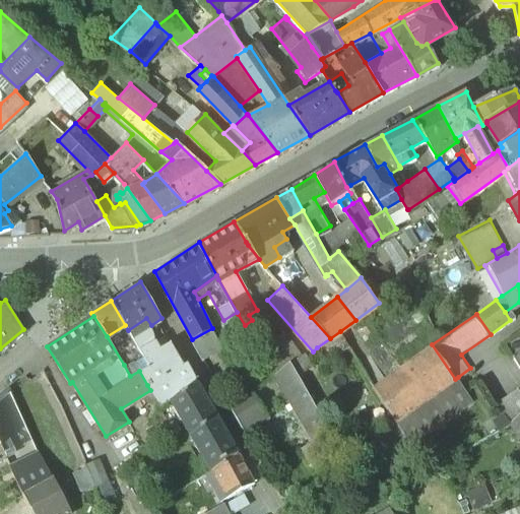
[(146,318),(128,330),(141,354),(148,366),(151,364),(152,366),(161,362),(160,360),(164,358),(161,346),(160,343),(155,345),(151,325),(146,318)]
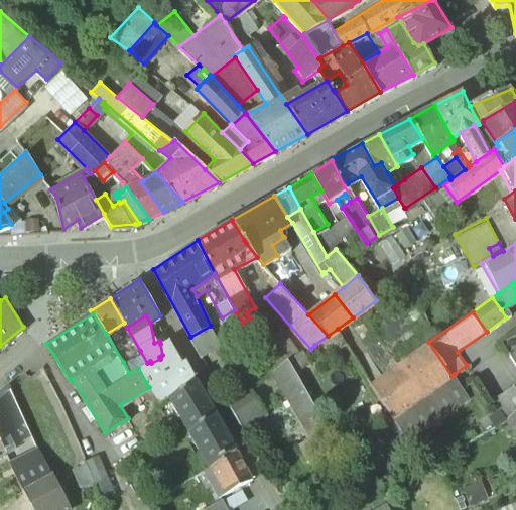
[(211,326),(190,337),(201,355),(221,343),(211,326)]
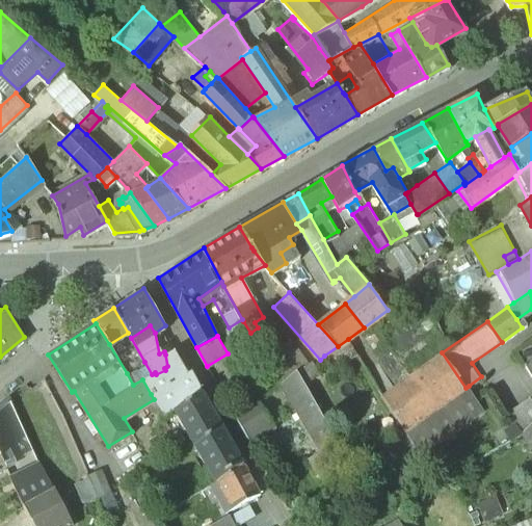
[(296,368),(309,360),(291,337),(265,354),(281,380),(296,368)]
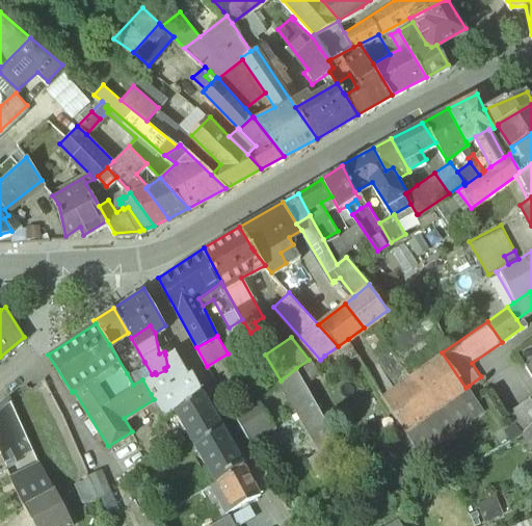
[(338,346),(324,356),(334,368),(356,351),(348,339),(338,346)]
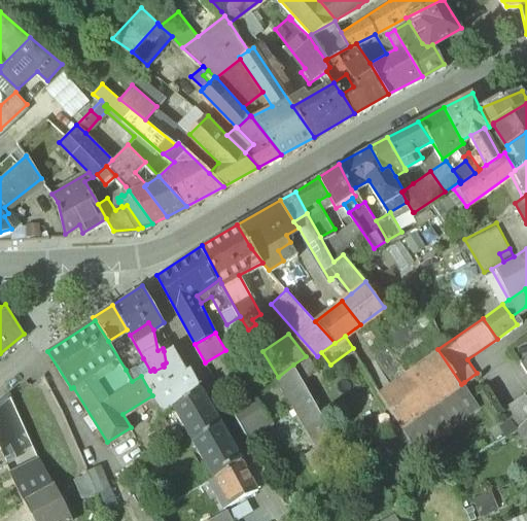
[(526,338),(514,346),(526,367),(526,338)]
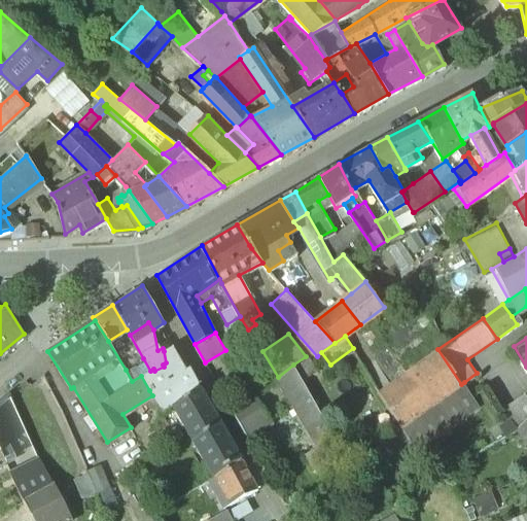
[(164,411),(186,398),(176,380),(173,382),(171,378),(186,369),(173,346),(164,351),(166,362),(163,365),(164,367),(154,371),(162,383),(149,390),(152,395),(164,411)]
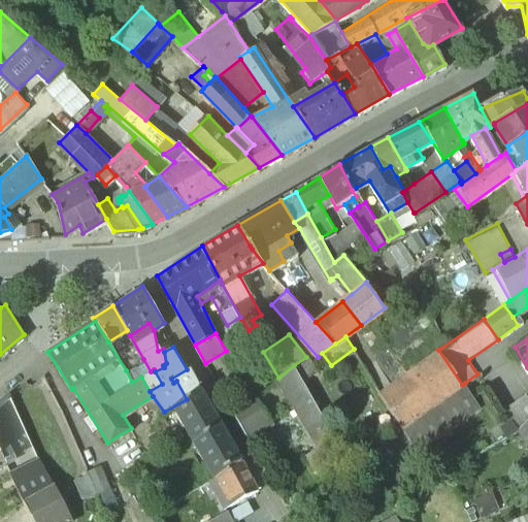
[(438,350),(413,366),(420,378),(386,400),(402,425),(462,385),(438,350)]
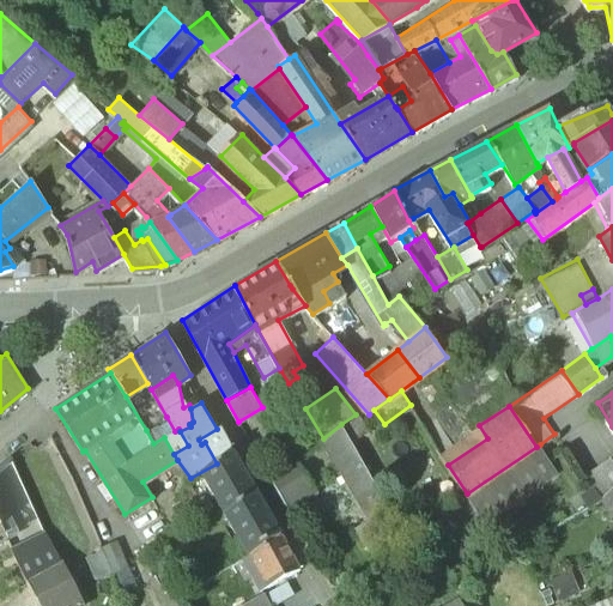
[(356,414),(341,424),(351,440),(369,428),(359,412),(356,414)]
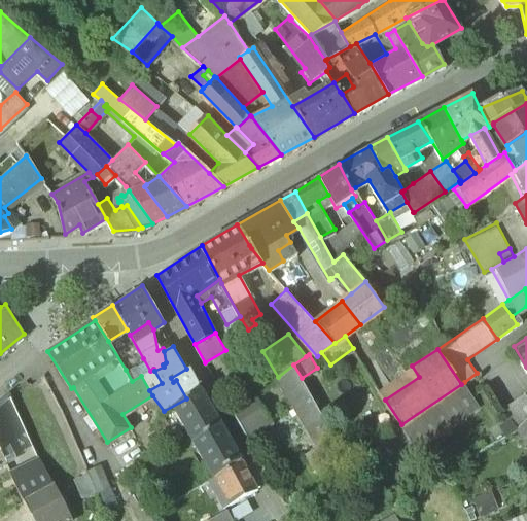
[(143,358),(126,370),(132,381),(141,376),(150,371),(143,358)]
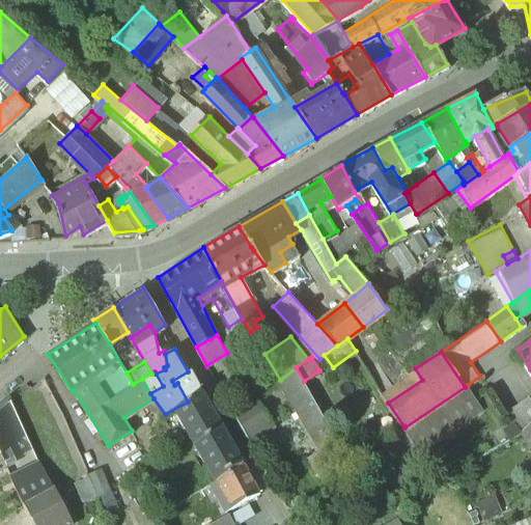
[(320,446),(323,449),(328,446),(335,457),(337,454),(344,450),(304,381),(296,367),(280,380),(320,446)]
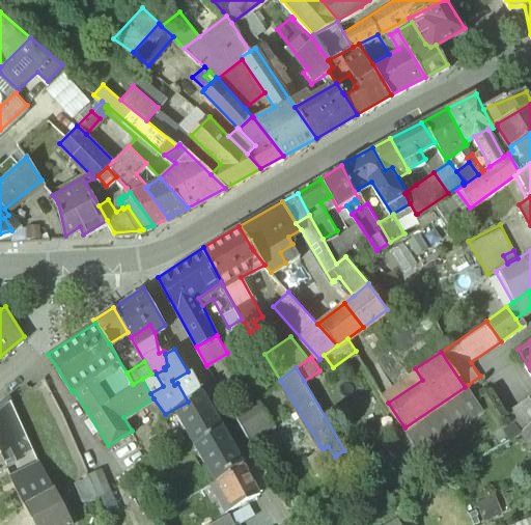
[(188,371),(172,381),(174,385),(177,383),(188,402),(203,393),(190,369),(188,371)]
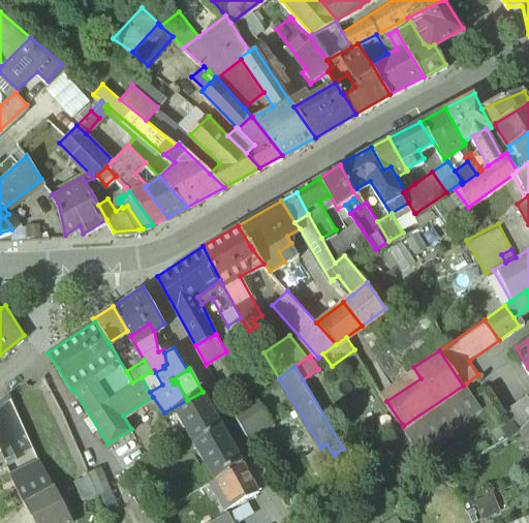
[(151,372),(142,377),(150,392),(162,385),(155,372),(154,370),(151,372)]
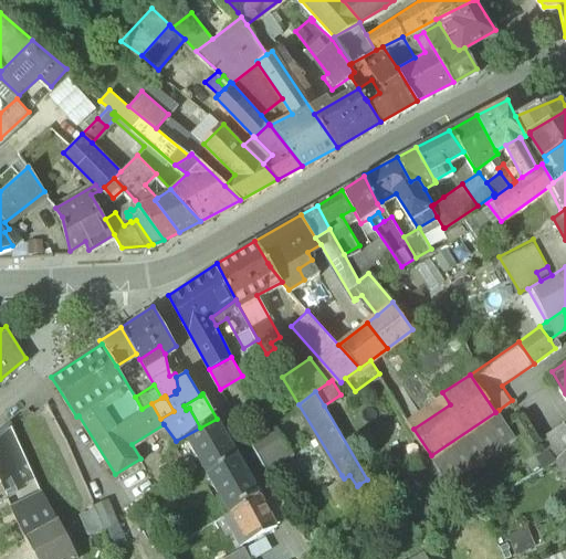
[(431,455),(430,456),(444,476),(513,430),(499,410),(495,412),(431,455)]
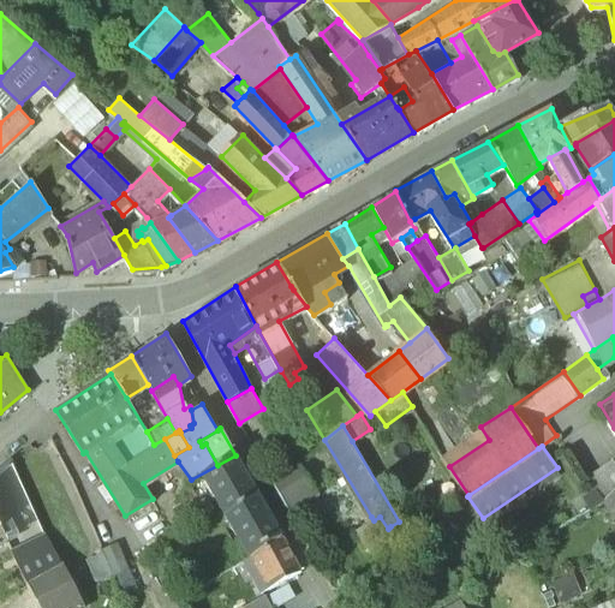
[(614,486),(614,453),(585,474),(593,486),(603,498),(614,486)]
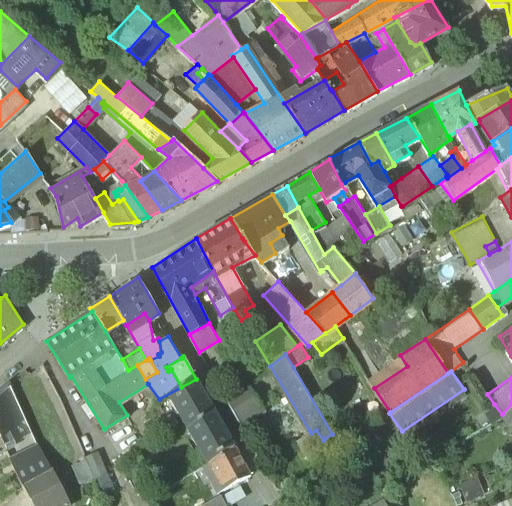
[(181,387),(168,394),(187,426),(214,411),(196,379),(181,387)]
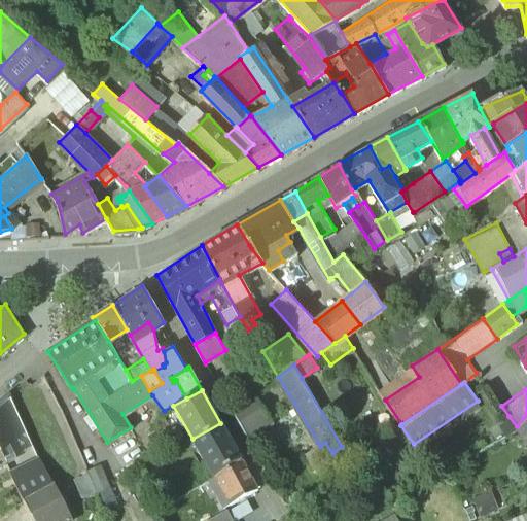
[(8,391),(0,397),(0,449),(0,450),(6,461),(15,479),(42,463),(8,391)]
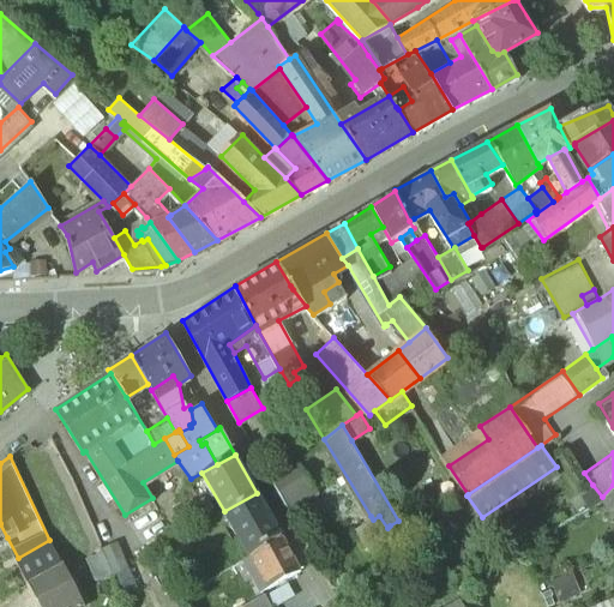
[(298,456),(269,476),(288,508),(317,487),(298,456)]
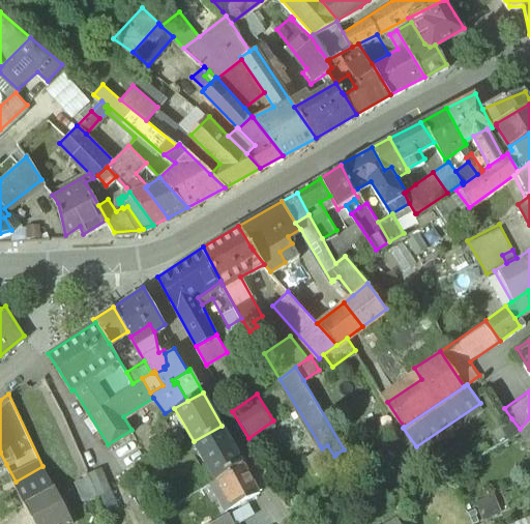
[(507,436),(520,429),(511,418),(501,425),(507,436)]
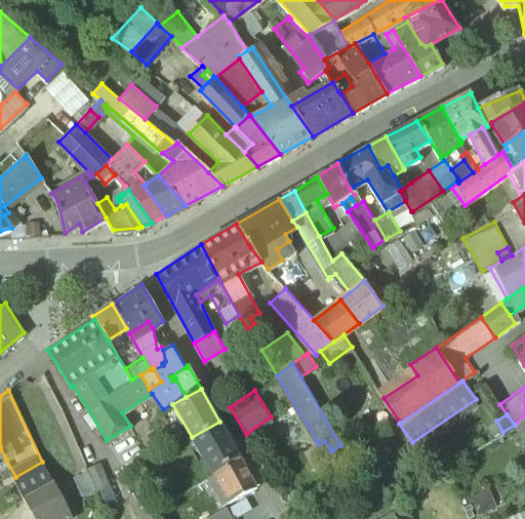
[(524,414),(515,425),(524,439),(524,414)]
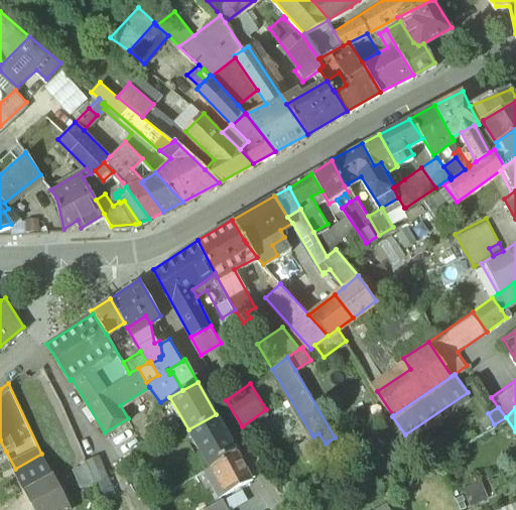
[(216,414),(188,429),(209,464),(211,463),(235,449),(216,414)]
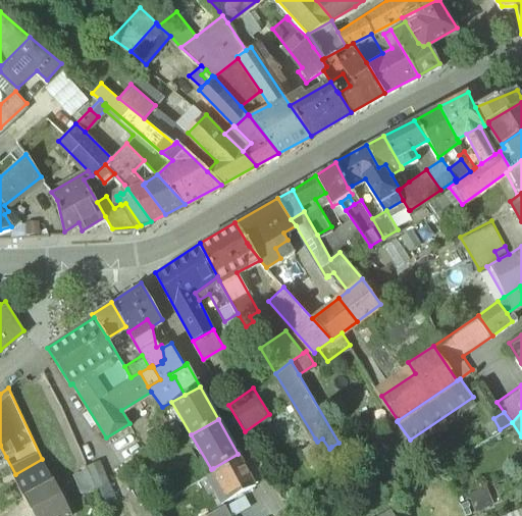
[(317,442),(315,439),(302,447),(314,466),(335,453),(331,447),(329,449),(322,439),(317,442)]
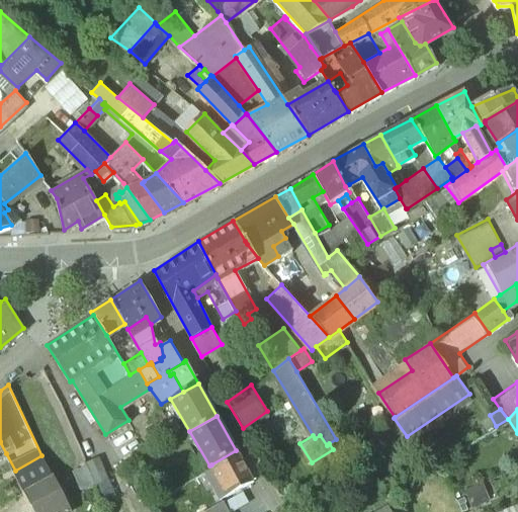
[(236,450),(211,464),(227,491),(252,479),(237,450),(236,450)]
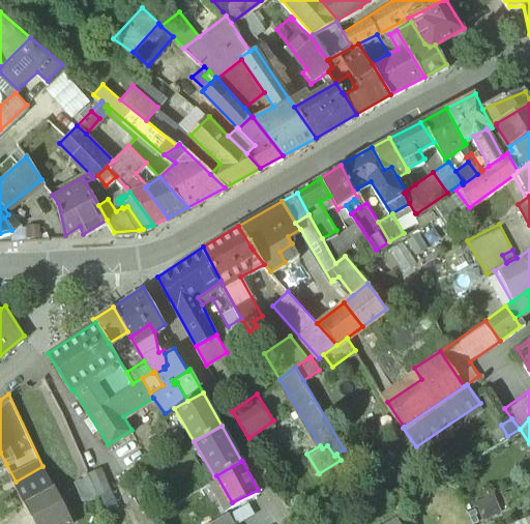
[(100,464),(88,470),(98,492),(111,487),(100,464)]
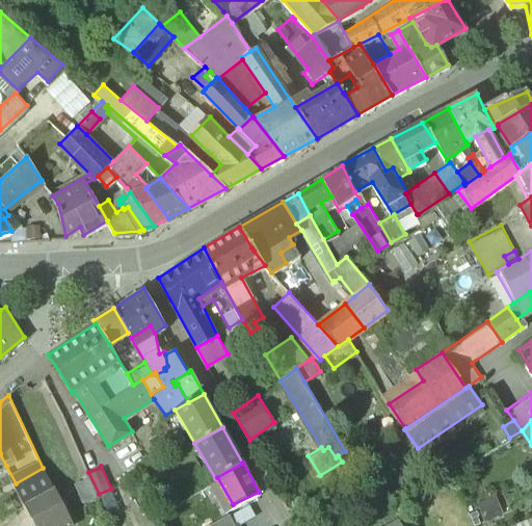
[(16,483),(14,484),(22,503),(24,502),(53,487),(43,468),(16,483)]
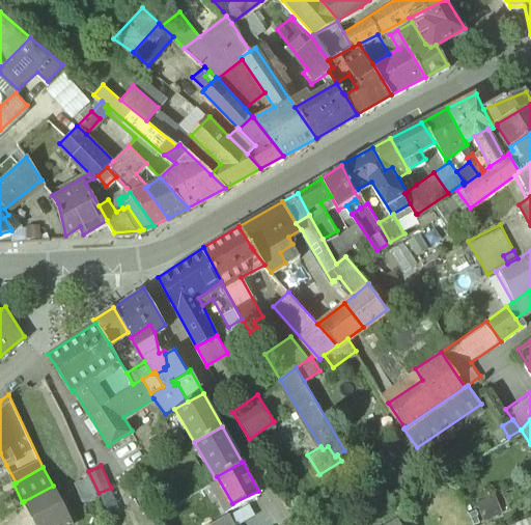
[(53,486),(24,501),(35,524),(61,524),(72,520),(54,485),(53,486)]
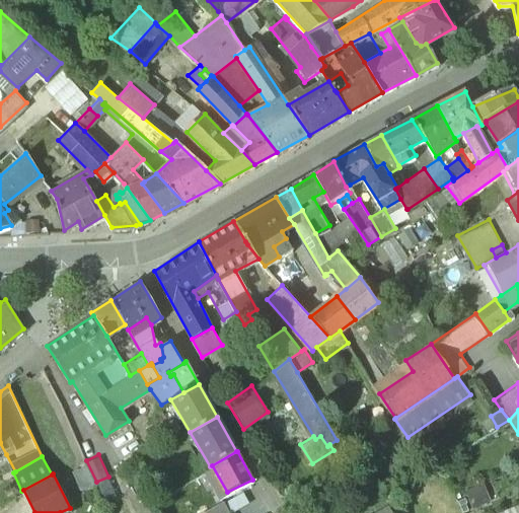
[(199,512),(228,512),(221,499),(199,512)]
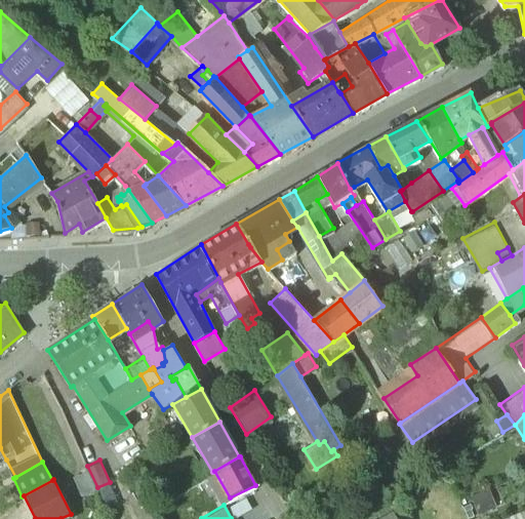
[(524,518),(524,508),(497,518),(524,518)]
